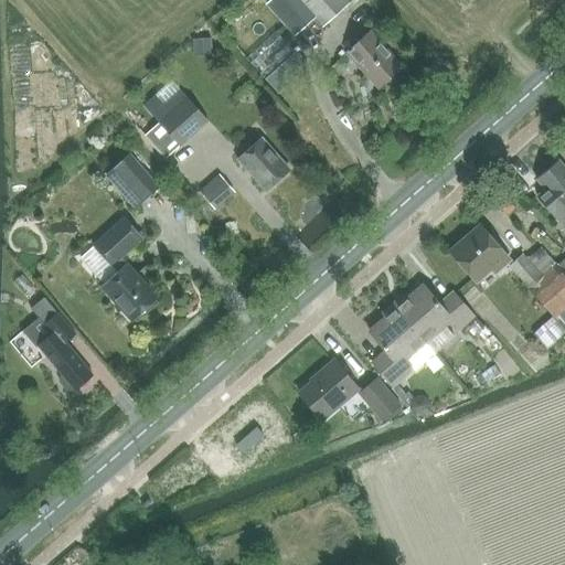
[(326,25),(351,1),(350,0),(272,0),(270,1),(297,30),(315,14),(326,25)]
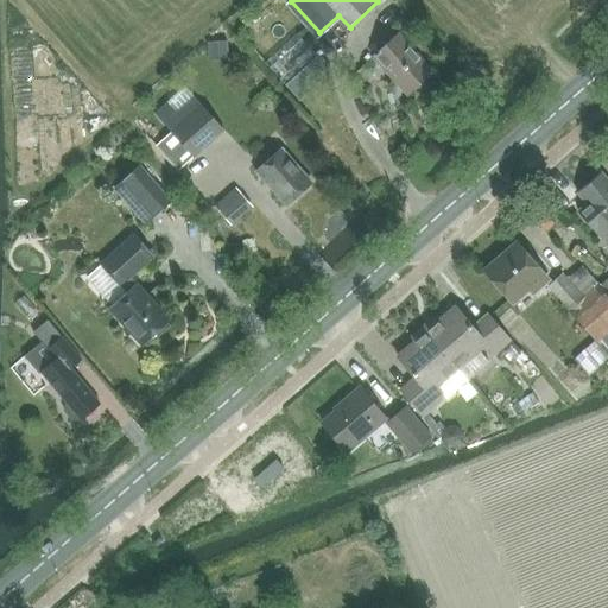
[(435,71),(417,52),(400,33),(375,55),(409,94),(435,71)]
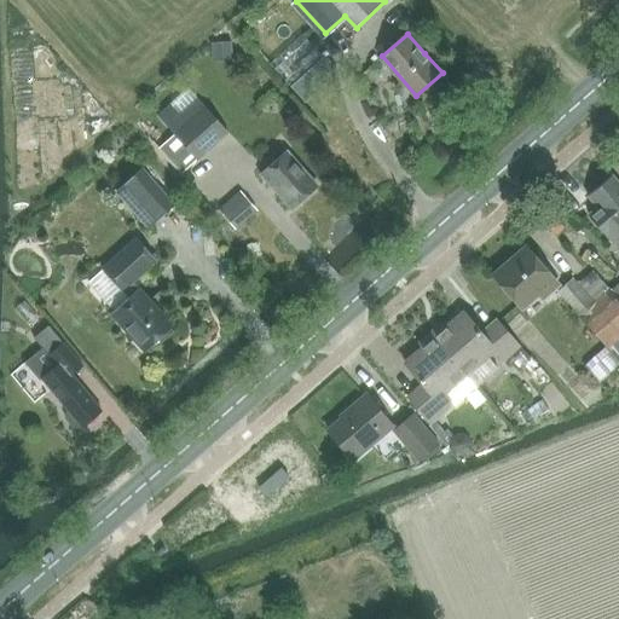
[(235,58),(233,41),(233,39),(231,39),(212,41),(213,61),(235,58)]
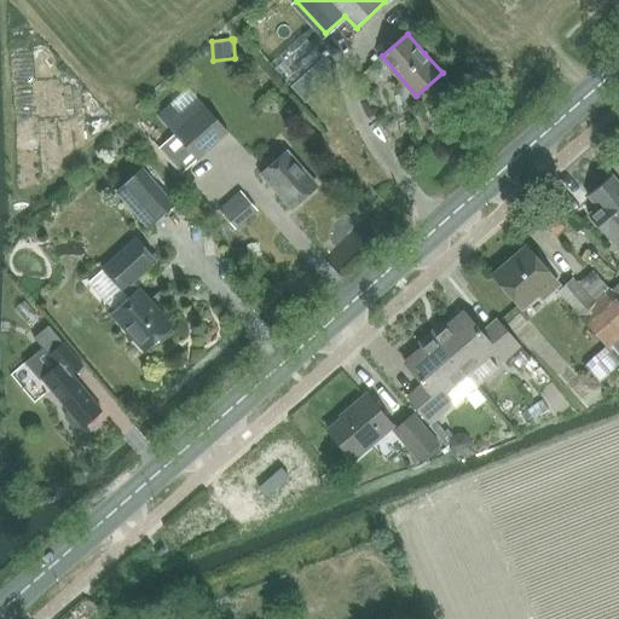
[(290,85),(305,73),(318,87),(331,74),(328,69),(335,63),(327,53),(318,61),(300,39),(272,64),(290,85)]
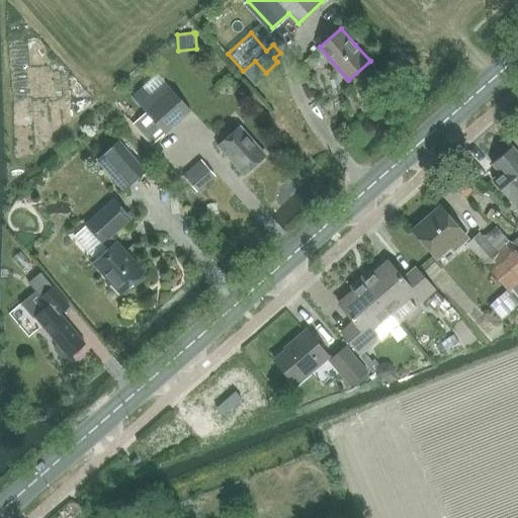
[(143,88),(133,97),(147,112),(165,134),(189,112),(170,91),(164,84),(151,96),(143,88)]
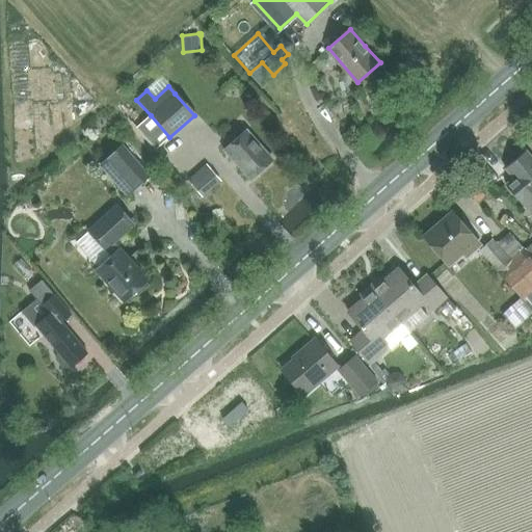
[(247,130),(224,151),(251,181),(274,161),(247,130)]
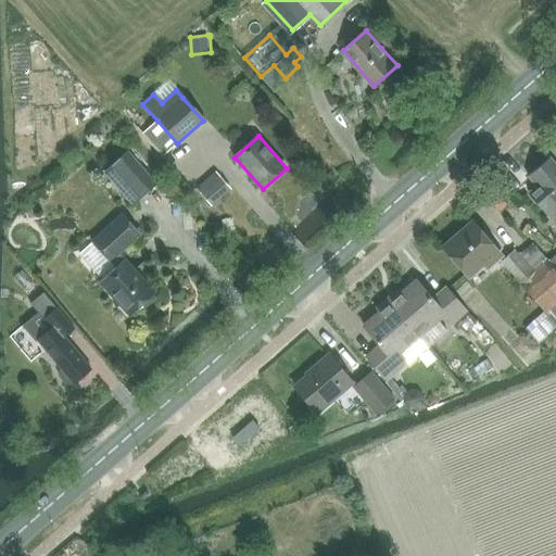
[(129,154),(105,175),(135,206),(158,186),(129,154)]
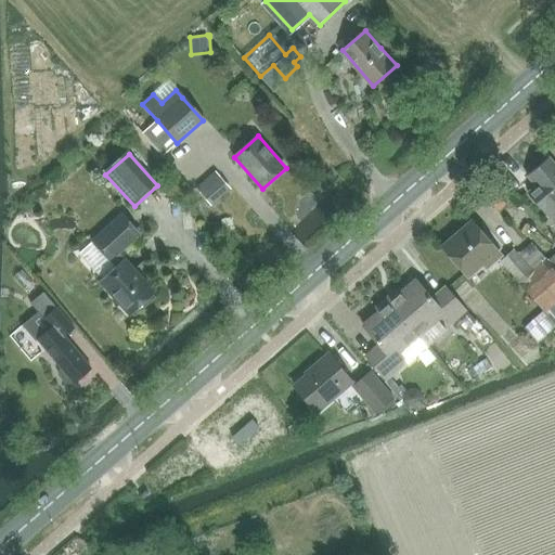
[(534,184),(526,192),(554,223),(554,222),(554,165),(550,158),(528,177),(534,184)]
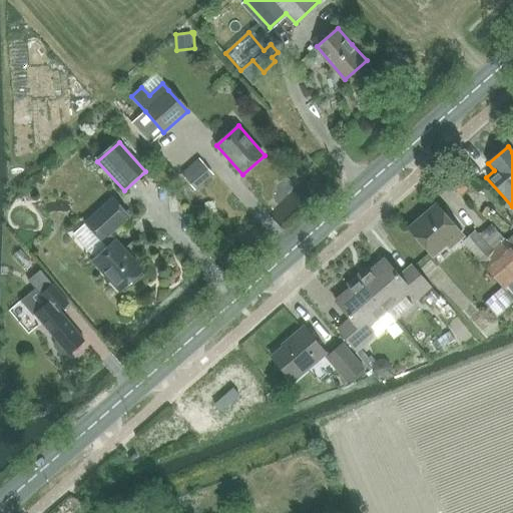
[(198,158),(180,174),(194,190),(212,174),(198,158)]
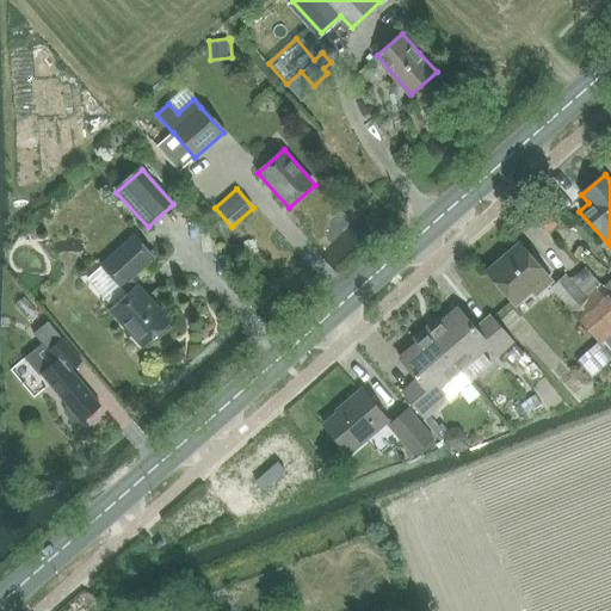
[(86,282),(107,306),(104,309),(142,351),(144,349),(147,351),(171,329),(168,327),(172,323),(135,283),(158,261),(136,238),(86,282)]
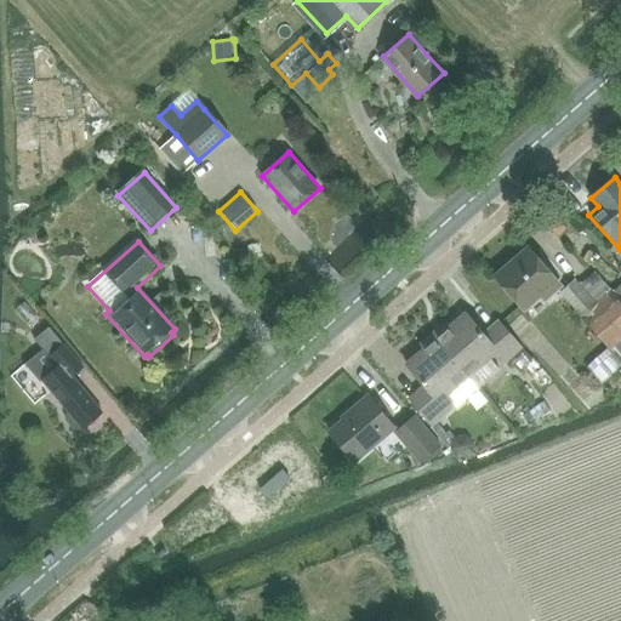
[(495,278),(523,309),(540,296),(543,300),(559,285),(529,250),(495,278)]
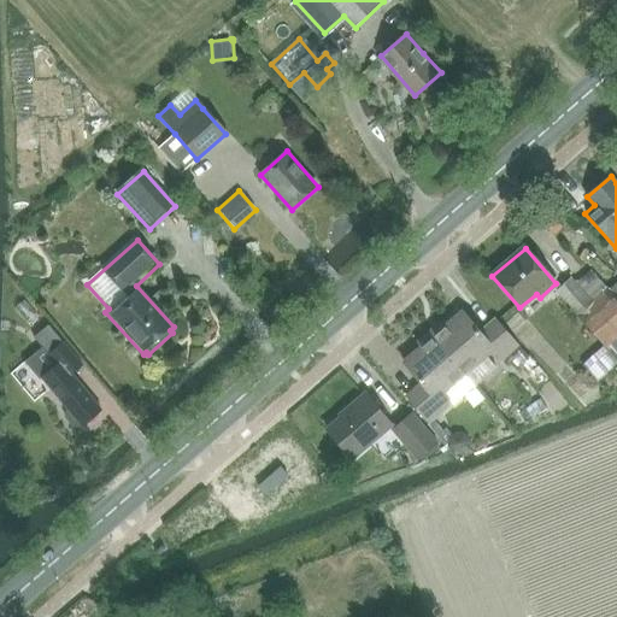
[(605,345),(587,363),(582,366),(595,380),(600,376),(616,359),(616,282),(609,291),(593,272),(579,285),(571,277),(557,291),(605,345)]
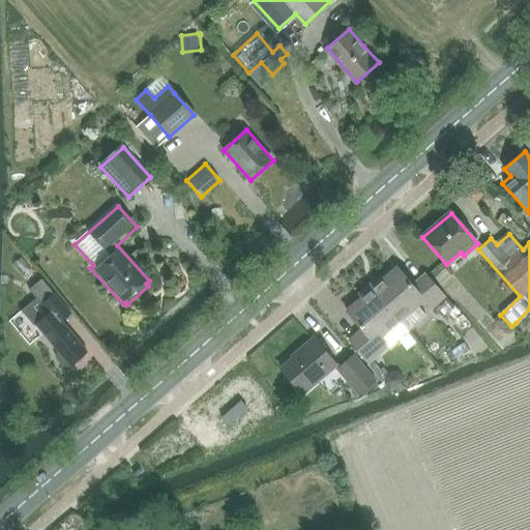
[(396,268),(372,290),(407,329),(444,296),(425,274),(424,276),(413,286),(396,268)]
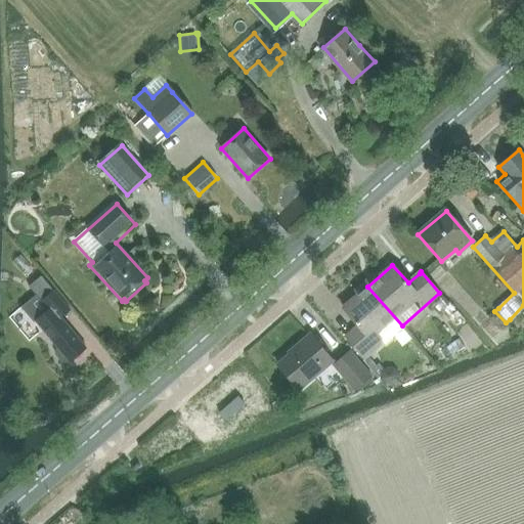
[(70,309),(53,290),(41,275),(28,287),(46,309),(34,320),(58,348),(55,350),(55,354),(62,361),(66,362),(68,360),(70,361),(86,347),(60,317),(70,309)]
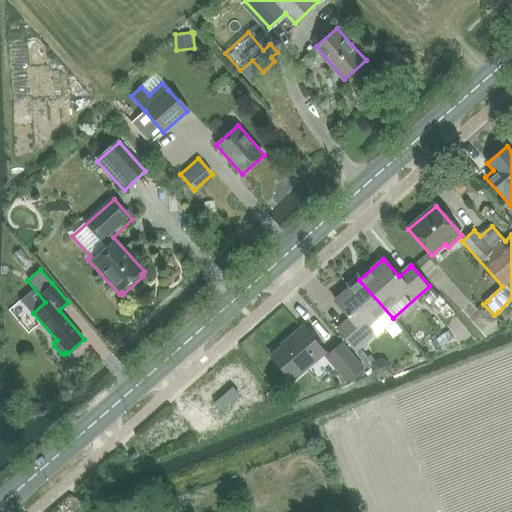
[(338,329),(356,350),(393,318),(359,280),(335,301),(350,318),(338,329)]
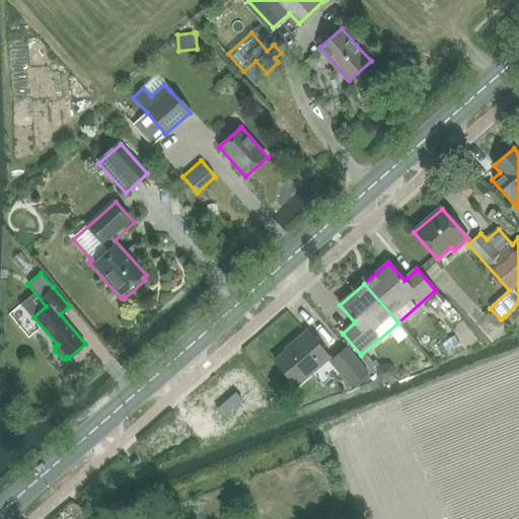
[(329,356),(308,332),(294,344),(295,346),(275,363),(295,386),(329,356)]
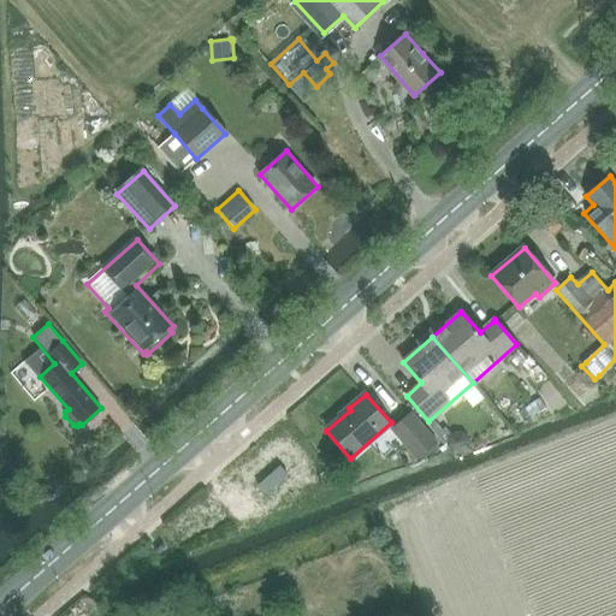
[(392,430),(416,460),(436,442),(412,413),(392,430)]
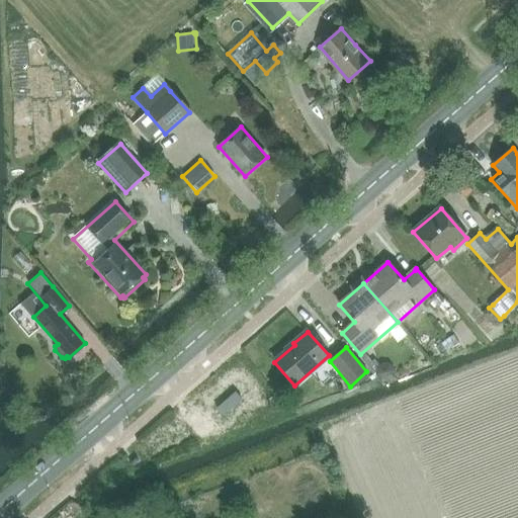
[(385,380),(387,381),(394,376),(395,369),(391,362),(382,361),(376,366),(375,373),(379,379),(385,380)]
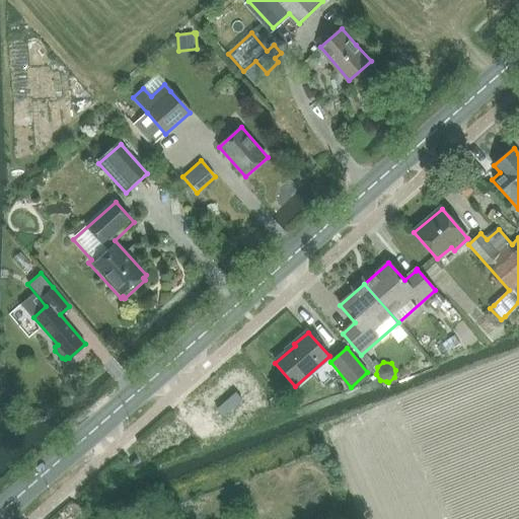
[(237,390),(215,410),(224,419),(245,399),(237,390)]
